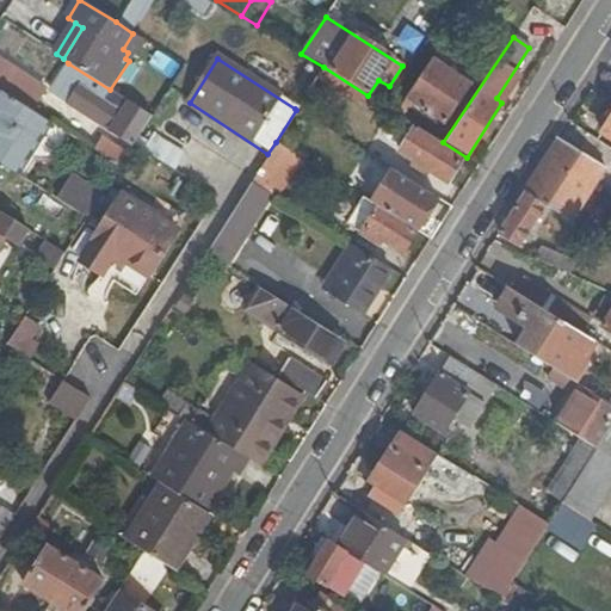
[(395,113),(403,118),(412,104),(444,127),(471,86),(431,60),(395,113)]
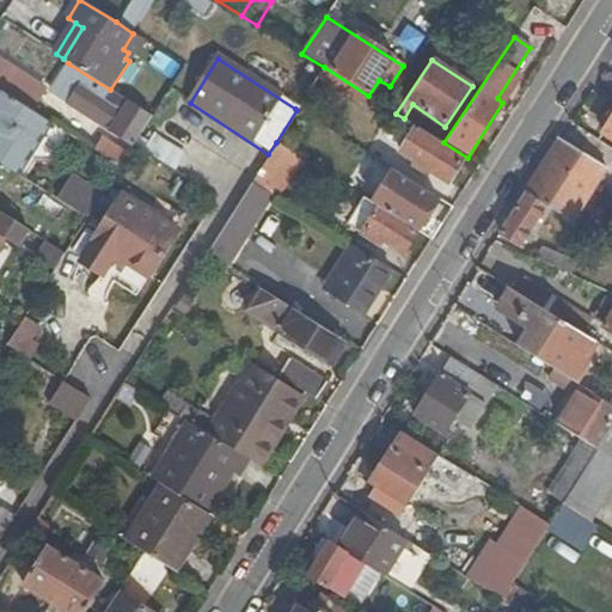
[(0,62),(0,90),(34,111),(46,92),(0,62)]
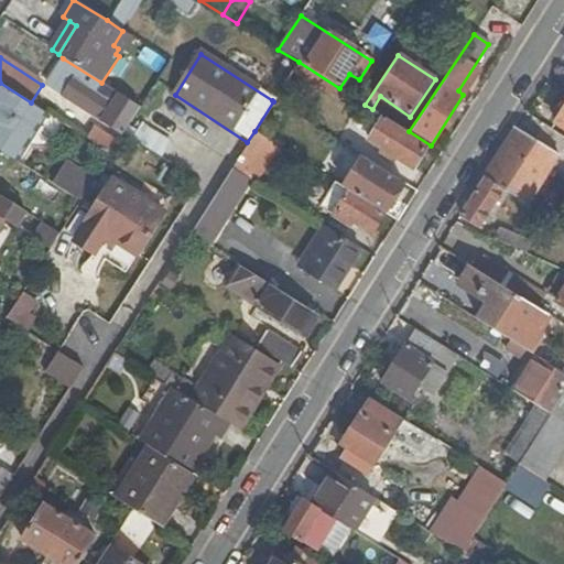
[(101,83),(63,58),(46,85),(121,133),(128,125),(138,107),(101,83)]
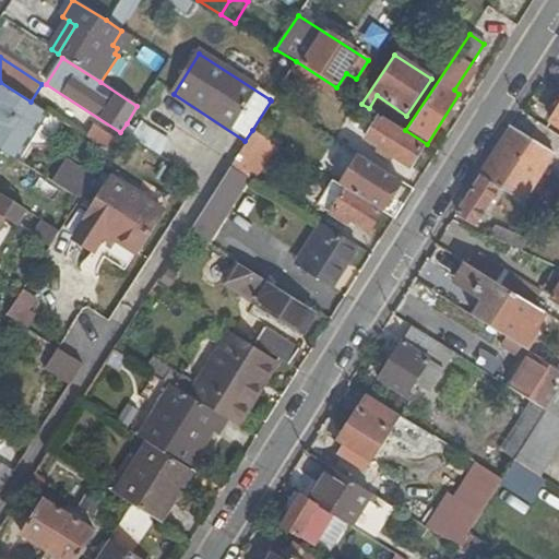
[(296,61),(289,72),(330,97),(336,87),(296,61)]
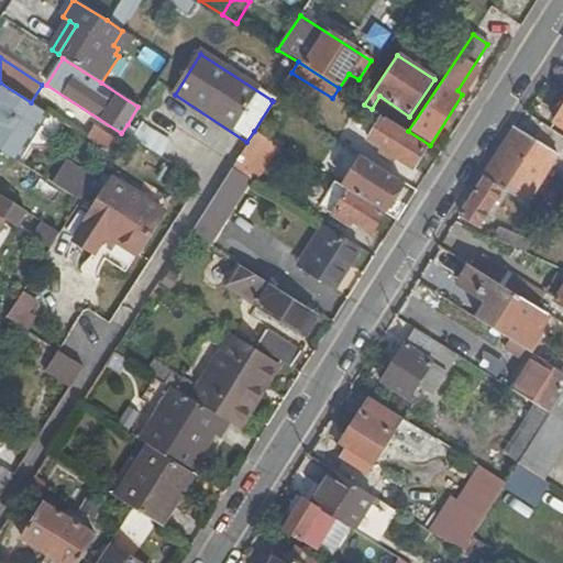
[(0,151),(14,161),(41,119),(45,112),(31,102),(0,83),(0,151)]
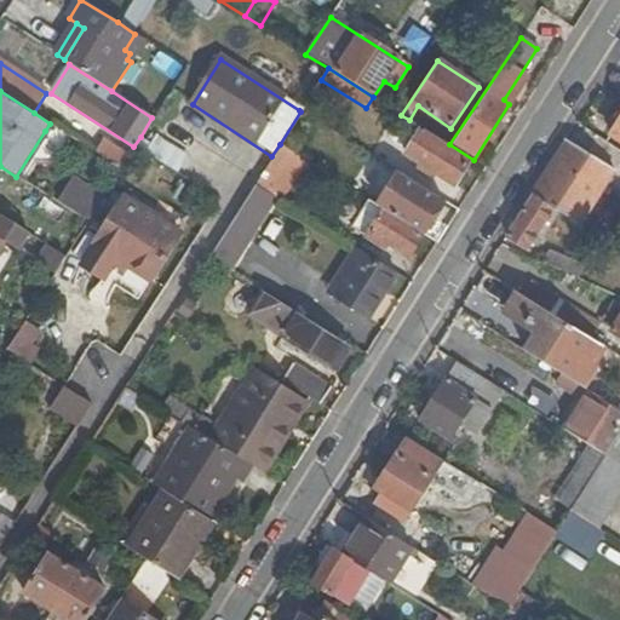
[(619,141),(619,118),(609,135),(619,141)]
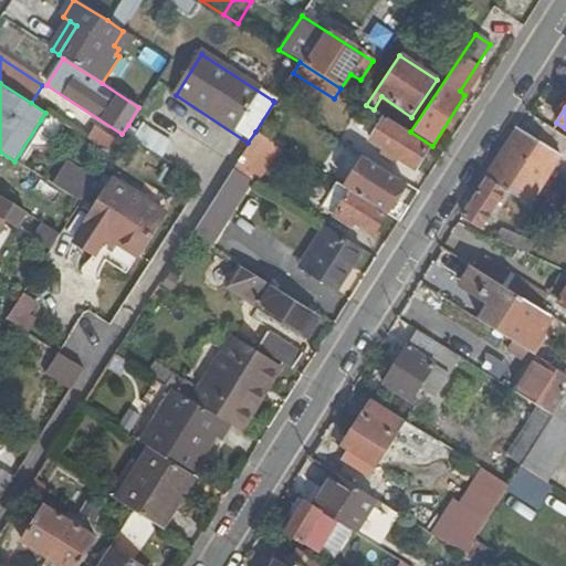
[(412,170),(426,148),(383,121),(369,142),(381,149),(378,155),(395,165),(397,160),(412,170)]
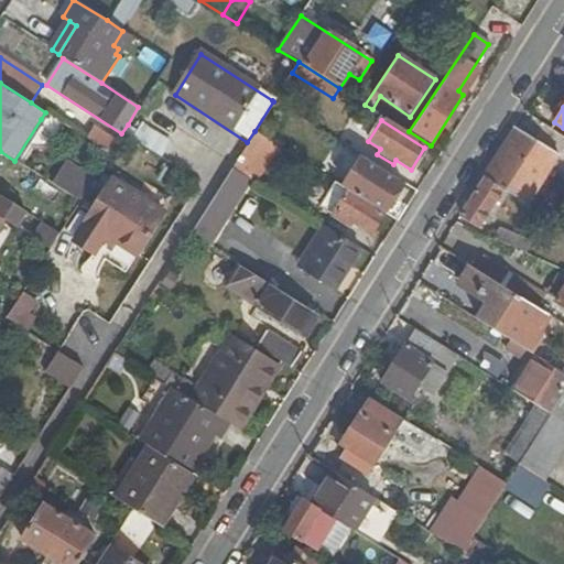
[(128,125),(121,133),(131,140),(137,130),(128,125)]
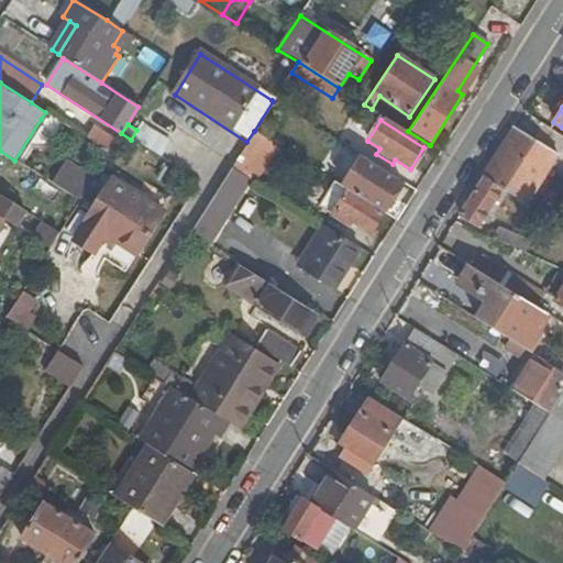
[(140,125),(136,130),(131,140),(157,156),(166,143),(140,125)]
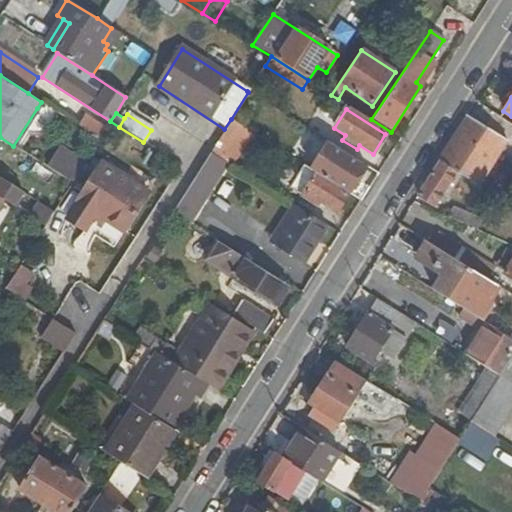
[(83,115),(76,125),(98,139),(105,129),(83,115)]
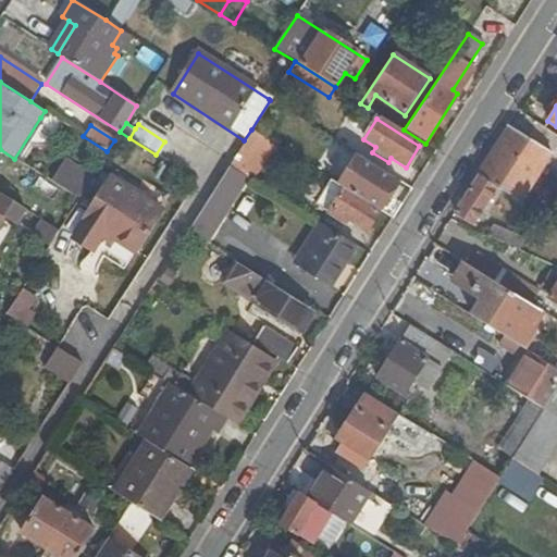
[(549,153),(509,127),(479,175),(497,188),(520,202),(523,197),(549,153)]
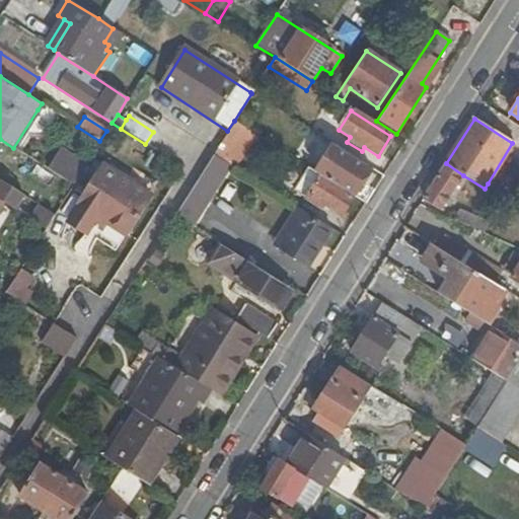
[(212,155),(223,162),(223,159),(243,127),(234,121),(227,131),(212,155)]
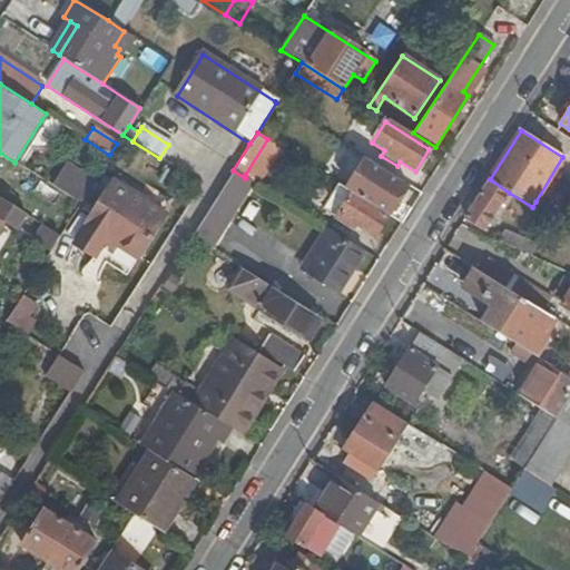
[(346,189),(387,216),(408,185),(365,159),(346,189)]
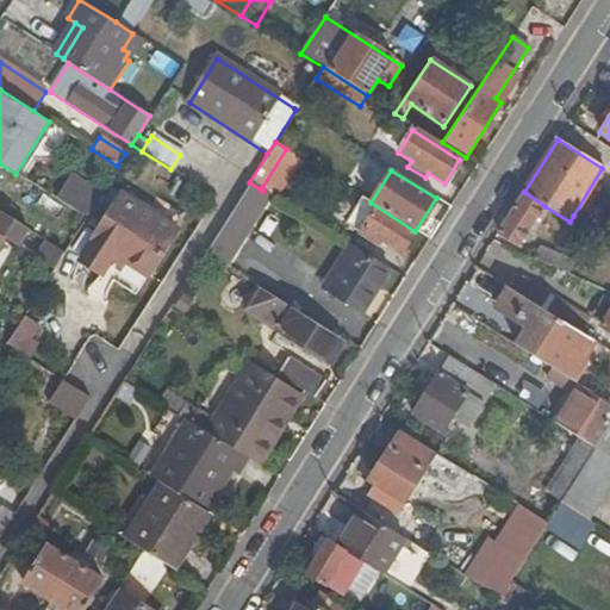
[(70,176),(56,199),(85,217),(99,194),(70,176)]
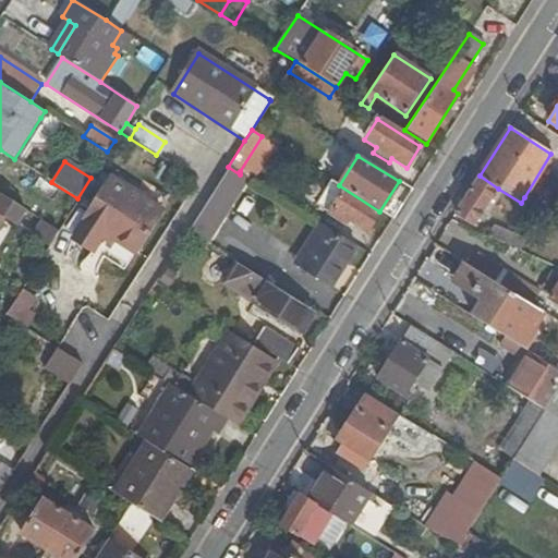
[(205,243),(246,178),(240,174),(228,167),(187,232),(205,243)]
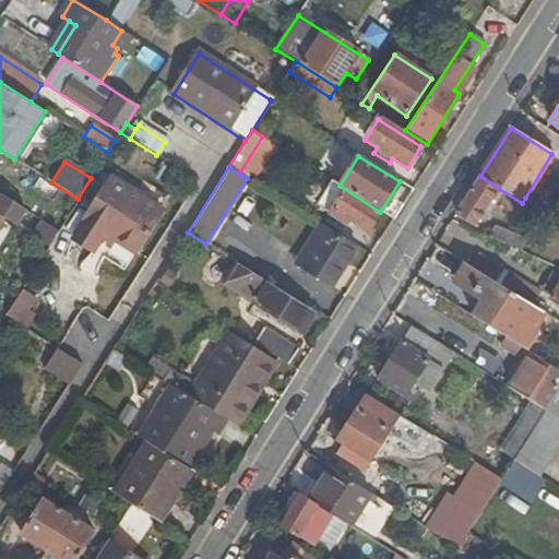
[(71,236),(113,262),(122,246),(133,251),(161,210),(110,176),(71,236)]
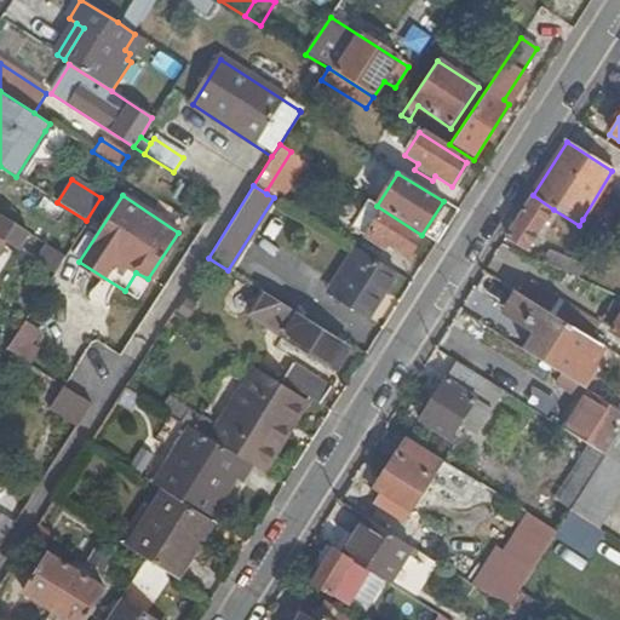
[(554,210),(533,195),(506,236),(528,250),(554,210)]
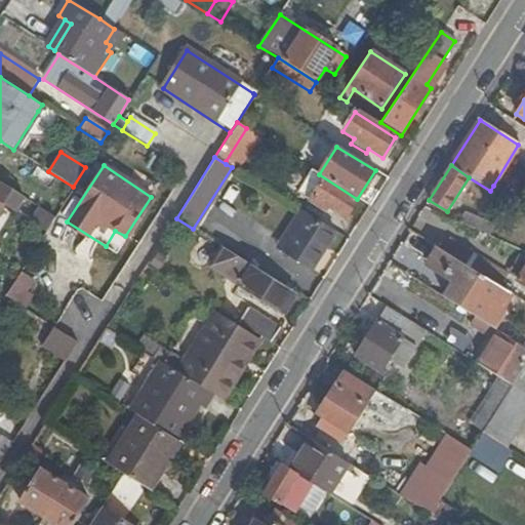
[(329,207),(345,216),(355,201),(323,180),(319,186),(311,180),(301,195),(311,200),(310,201),(325,211),(329,207)]
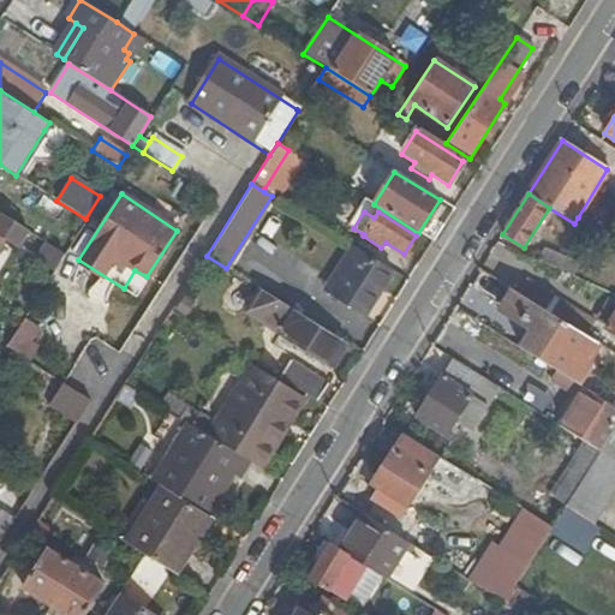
[(0,238),(0,239),(16,249),(27,231),(0,214),(0,238)]
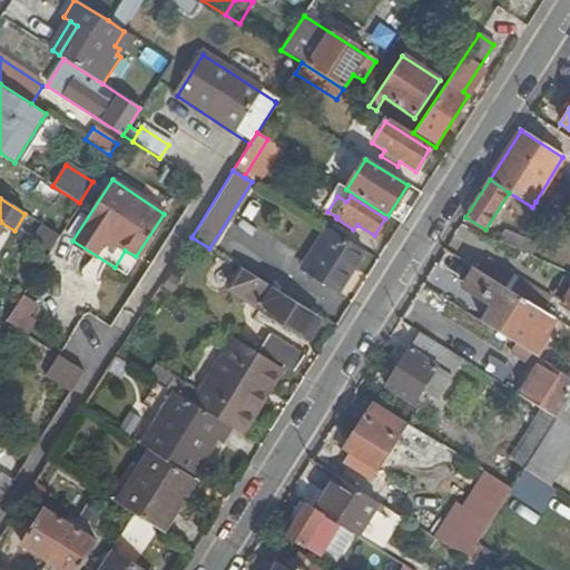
[(310,269),(307,275),(337,295),(362,256),(312,223),(294,251),(300,255),(296,261),(303,265),(310,269)]
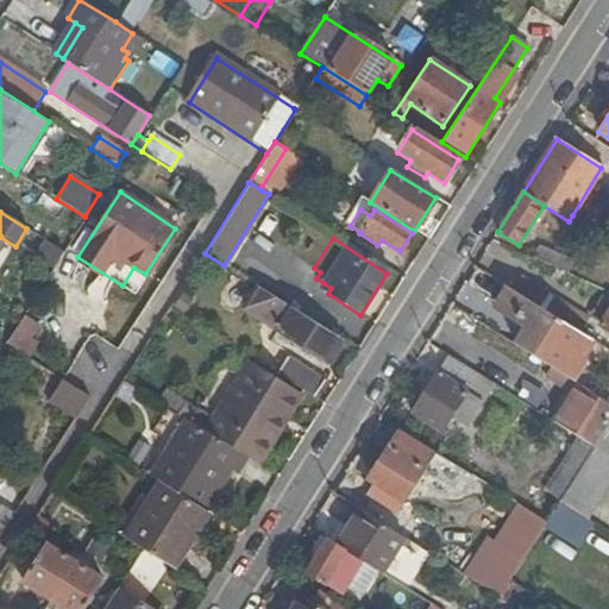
[(45,240),(35,258),(51,269),(62,252),(45,240)]
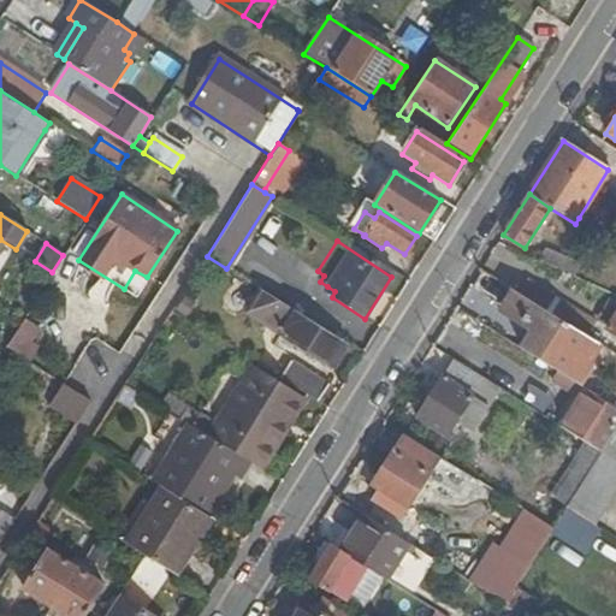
[(545,249),(540,262),(573,277),(579,264),(545,249)]
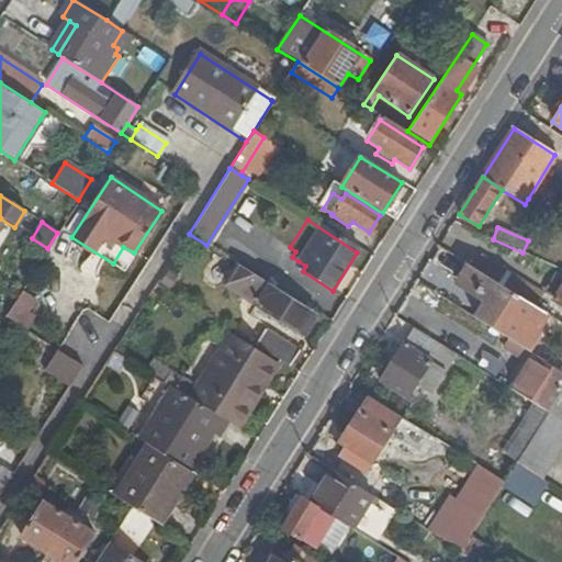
[(481,256),(474,269),(537,308),(543,295),(481,256)]
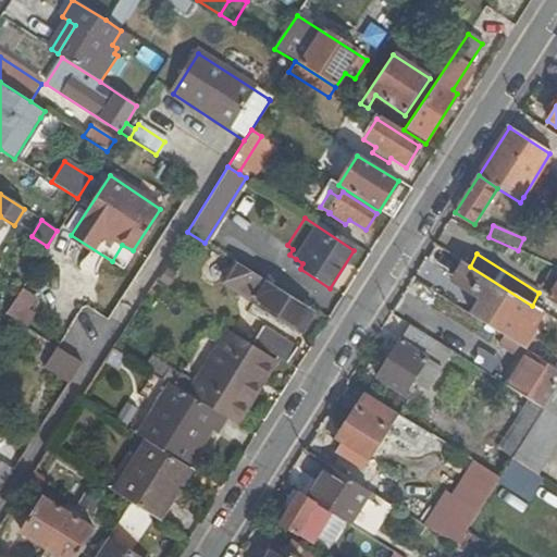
[(294,264),(300,269),(302,263),(296,259),(294,264)]
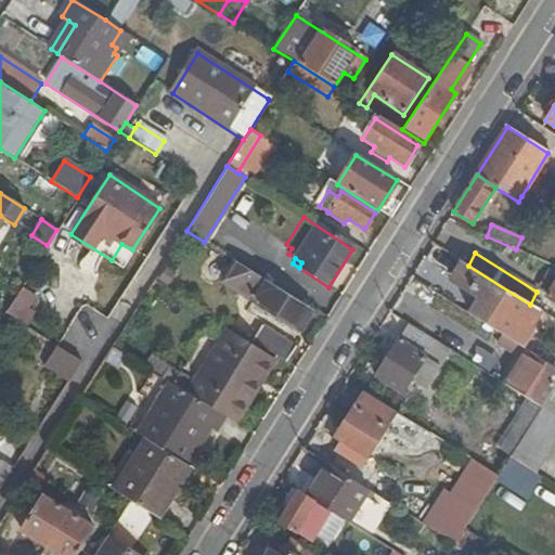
[(299,332),(313,310),(285,292),(232,259),(219,281),(299,332)]
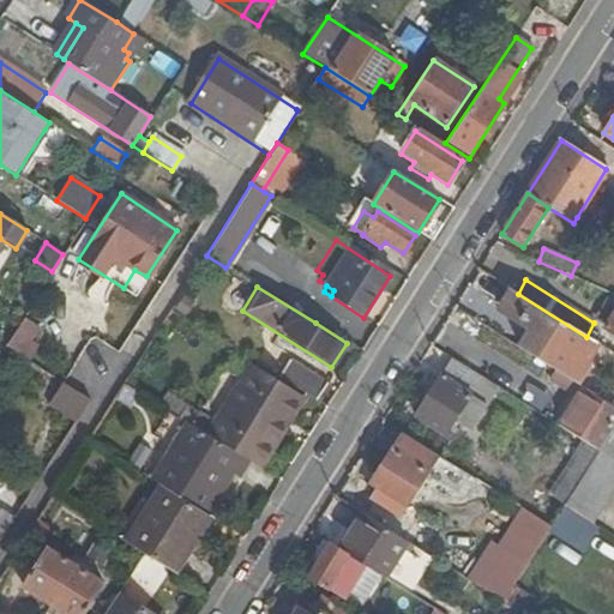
[(587,337),(510,289),(498,306),(560,345),(548,363),(572,379),(583,361),(595,342),(587,337)]
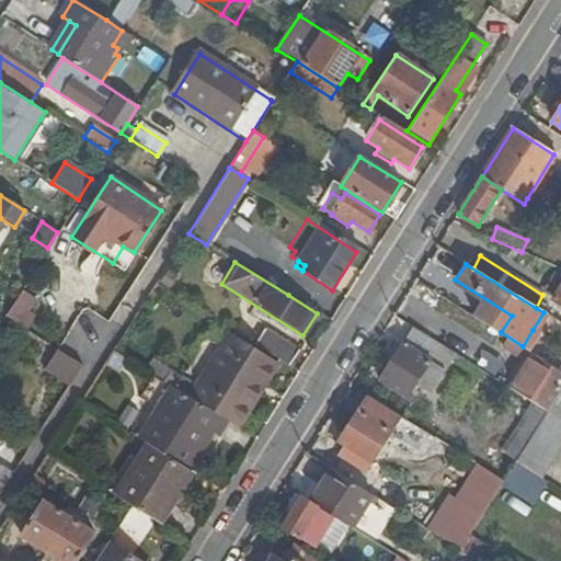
[(560,278),(554,275),(549,283),(552,285),(548,292),(554,297),(552,301),(560,307),(560,278)]
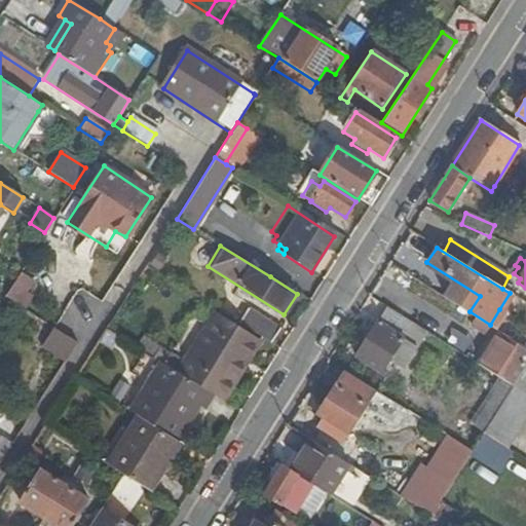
[(16,276),(4,297),(22,308),(31,295),(25,291),(29,284),(16,276)]
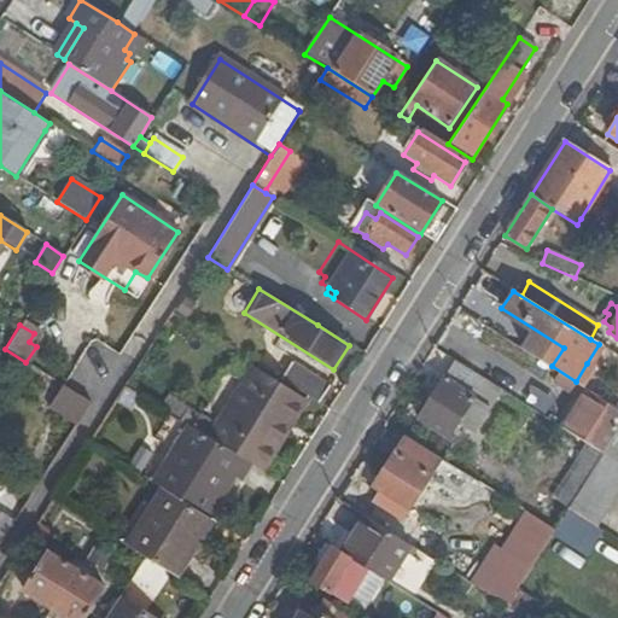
[(499,389),(453,360),(414,418),(445,438),(456,421),(471,431),(499,389)]
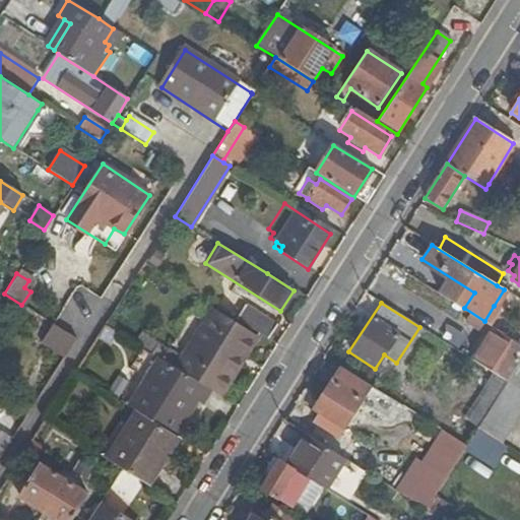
[(237,320),(267,339),(276,325),(246,306),(237,320)]
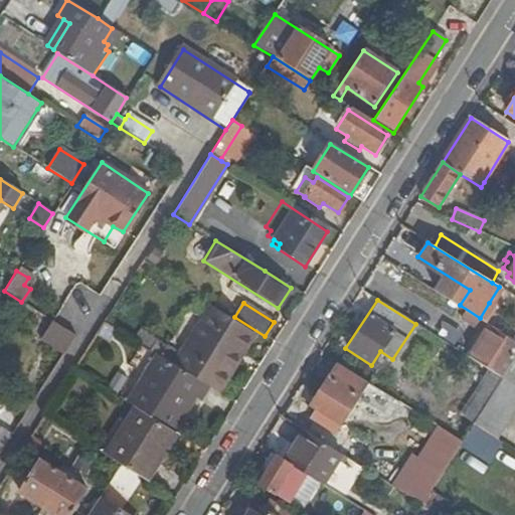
[(208,387),(217,392),(233,366),(229,363),(240,346),(244,348),(253,333),(210,306),(179,355),(165,347),(158,356),(208,387)]
